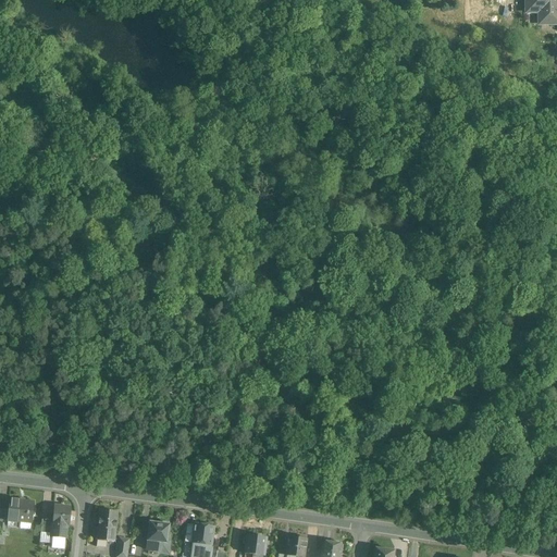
[(556,24),(556,0),(525,0),(525,13),(543,13),(543,25),(556,24)]
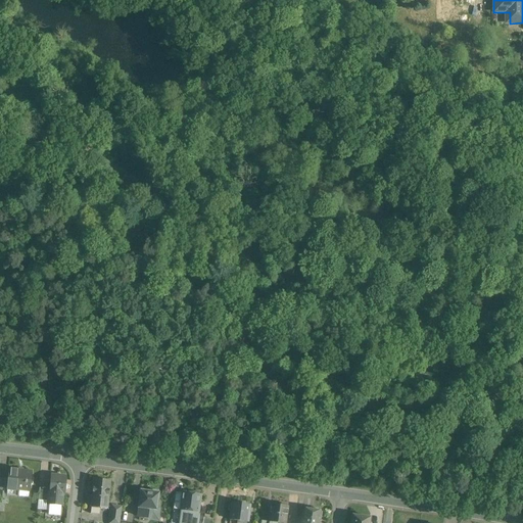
[(7,489),(14,490),(30,492),(32,471),(9,469),(7,479),(6,489),(7,489)]
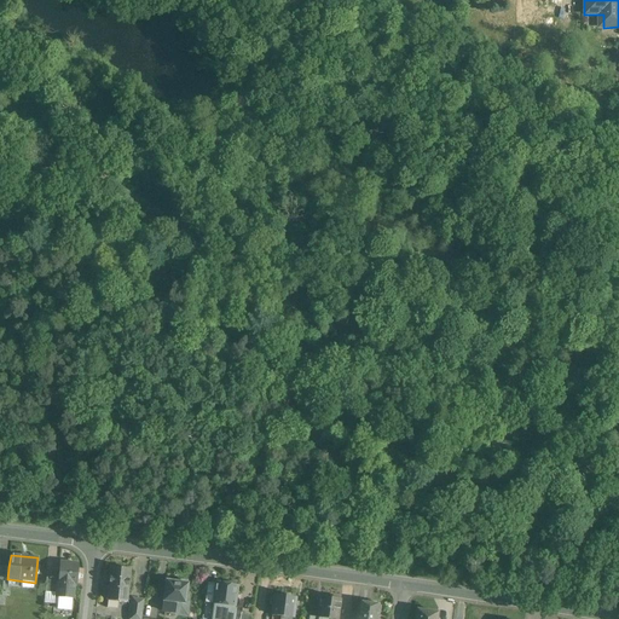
[(58,599),(57,609),(71,611),(73,600),(74,600),(75,586),(76,586),(79,565),(61,562),(58,579),(58,583),(57,583),(56,594),(56,597),(58,599)]
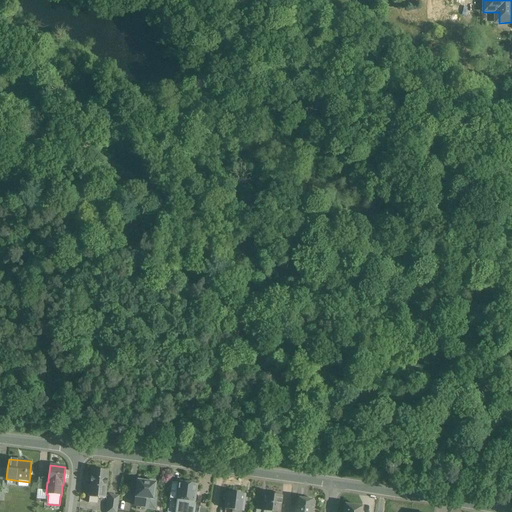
[(108,472),(96,470),(91,470),(89,497),(105,499),(106,489),(108,472)]
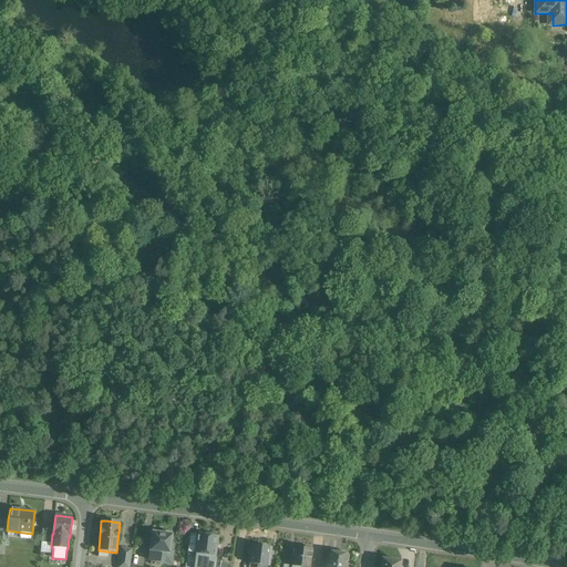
[(42,529),(41,543),(51,544),(52,534),(53,534),(53,531),(42,529)]
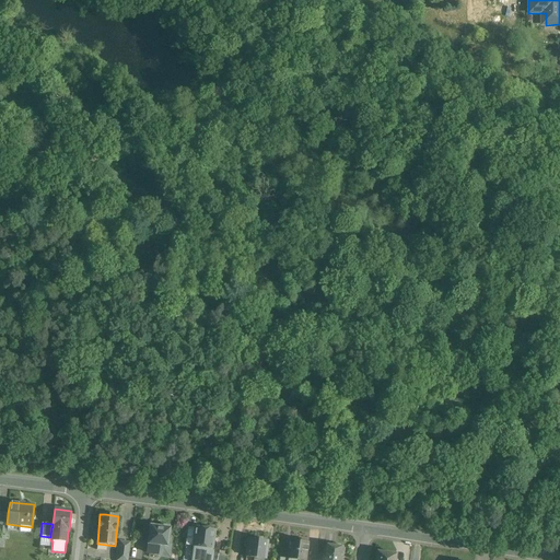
[(161,527),(160,527),(159,527),(150,526),(148,544),(148,545),(149,545),(148,553),(168,556),(170,547),(167,546),(167,545),(168,544),(168,541),(168,538),(170,528),(168,528),(170,526),(161,525),(161,527)]
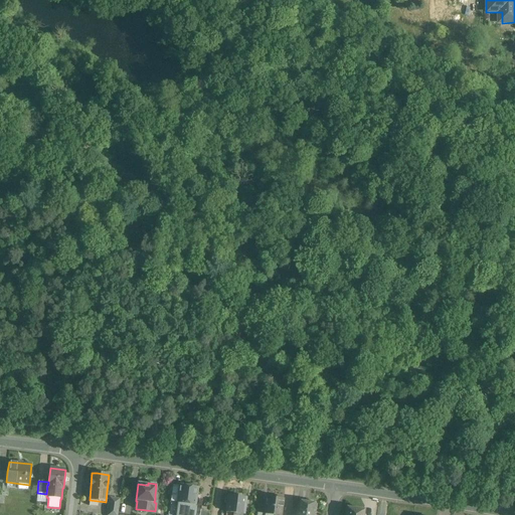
[(180,485),(179,496),(178,503),(186,504),(184,513),(193,514),(197,488),(196,488),(196,487),(195,486),(190,485),(188,487),(180,485)]
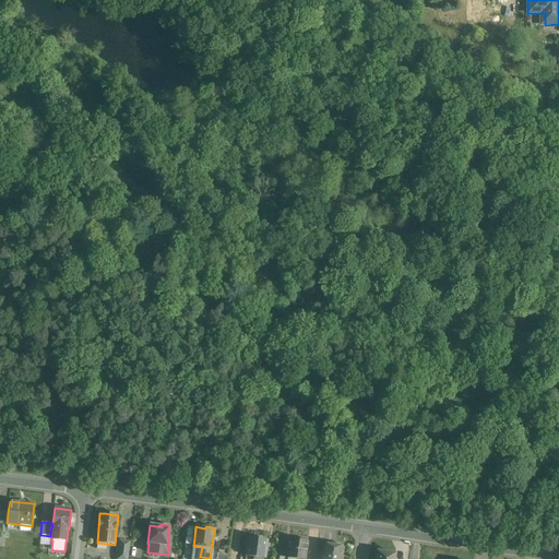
[(246,556),(247,556),(248,556),(253,557),(252,558),(263,558),(264,558),(266,540),(248,538),(248,539),(247,539),(245,540),(244,546),(246,548),(247,548),(246,556)]
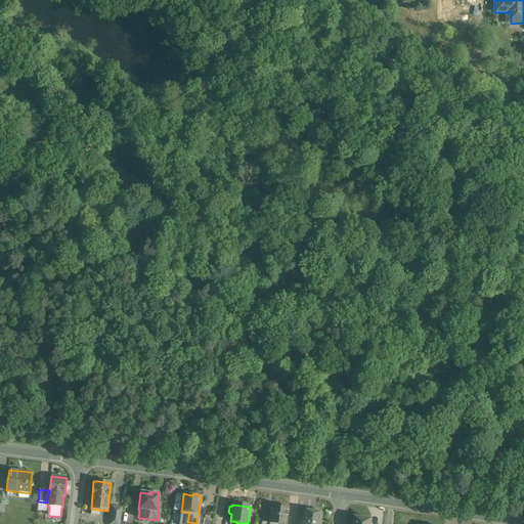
[(274,523),(286,523),(289,508),(288,508),(287,507),(281,506),(279,507),(271,506),(269,523),(274,523)]
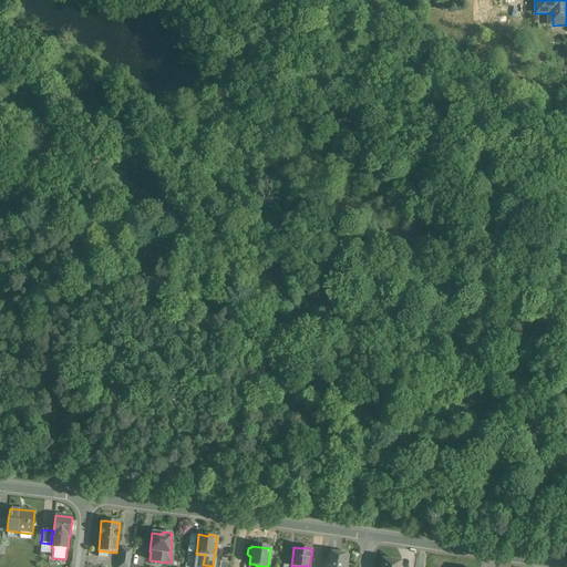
[(129,566),(131,557),(132,549),(121,548),(117,566),(129,566)]
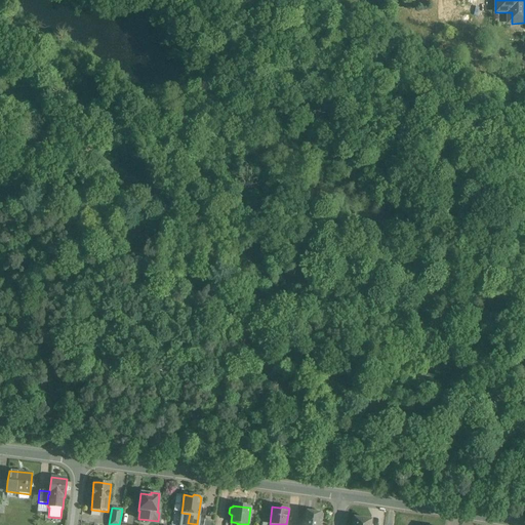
[(320,524),(322,514),(313,512),(312,511),(307,510),(305,511),(304,516),(301,524),(320,524)]
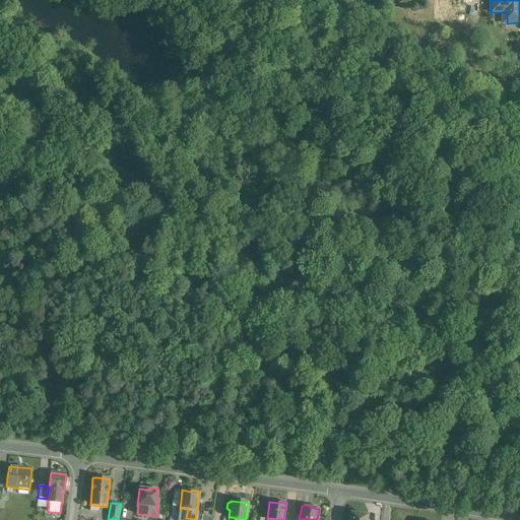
[(299,519),(301,511),(295,510),(293,519),(299,519)]
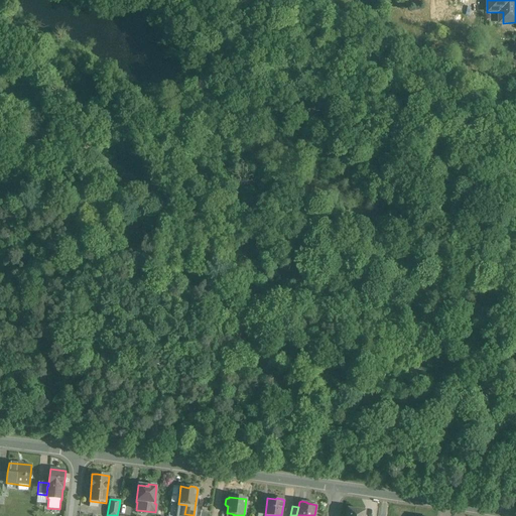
All buildings are outlined.
